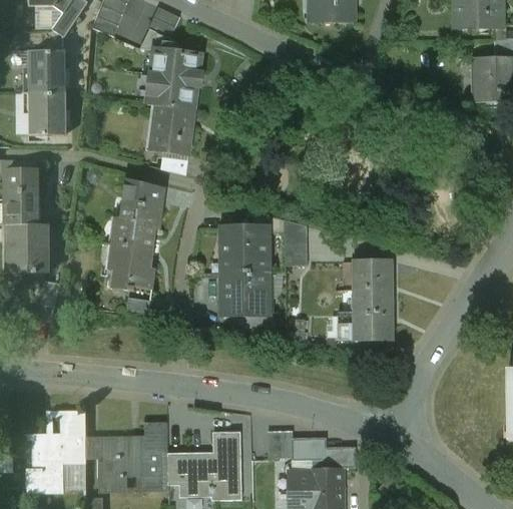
[(55,0),(52,5),(62,12),(70,0),(55,0)]
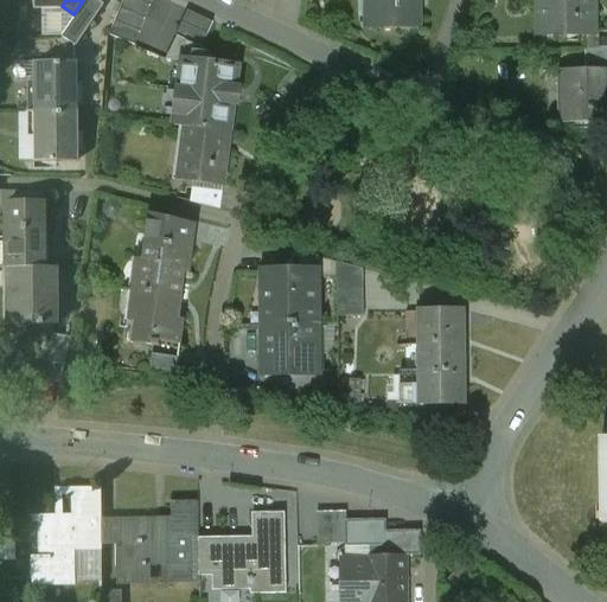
[(120,0),(108,32),(135,43),(152,0),(120,0)]
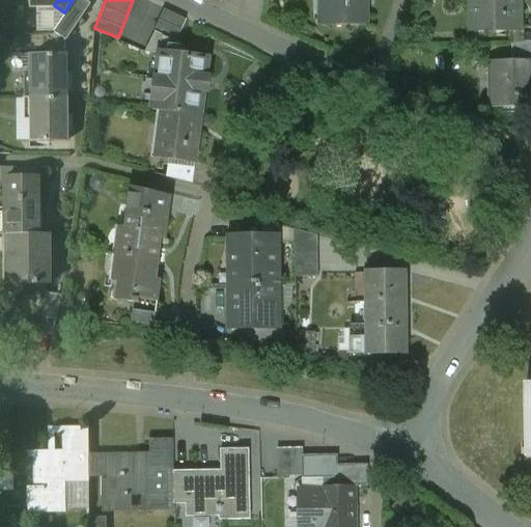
[(135,0),(120,35),(144,45),(162,1),(160,0),(135,0)]
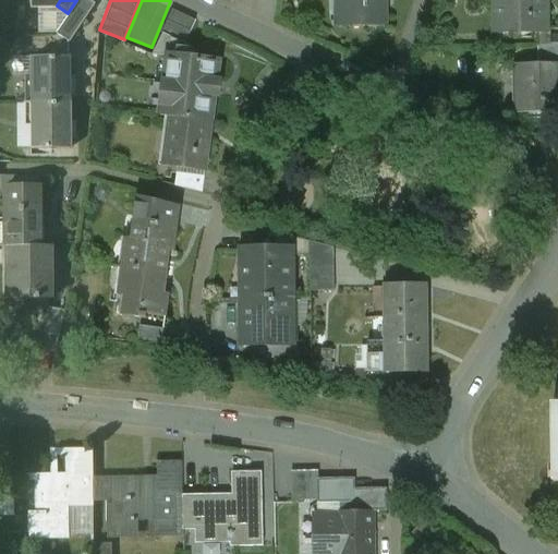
[(338,0),(338,24),(386,23),(385,0),(338,0)]
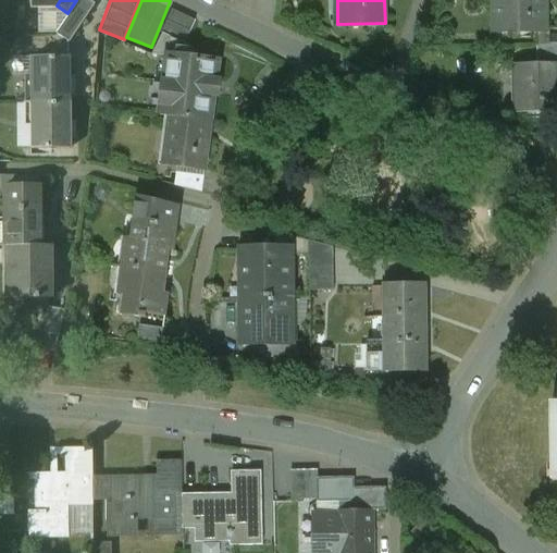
[(496,0),(496,2),(511,1),(511,29),(537,29),(544,28),(543,0),(496,0)]
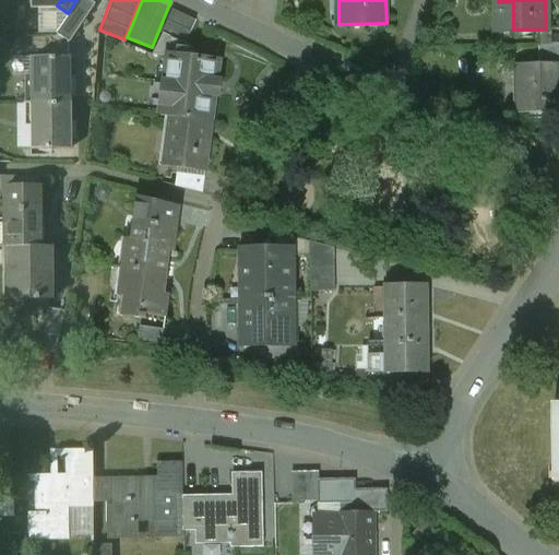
[(197,18),(174,7),(163,30),(165,31),(186,40),(187,40),(197,18)]
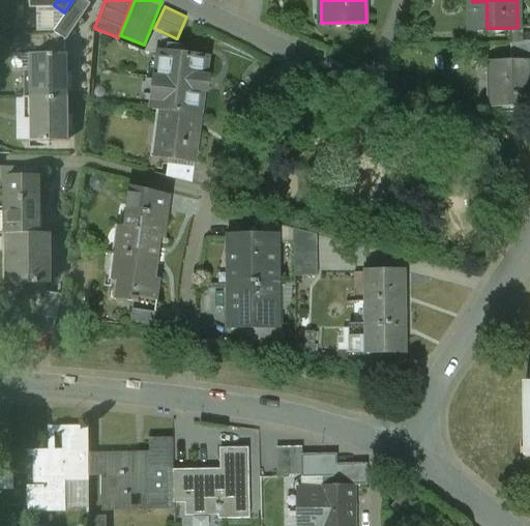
[(529,39),(529,27),(518,27),(511,28),(512,40),(529,39)]
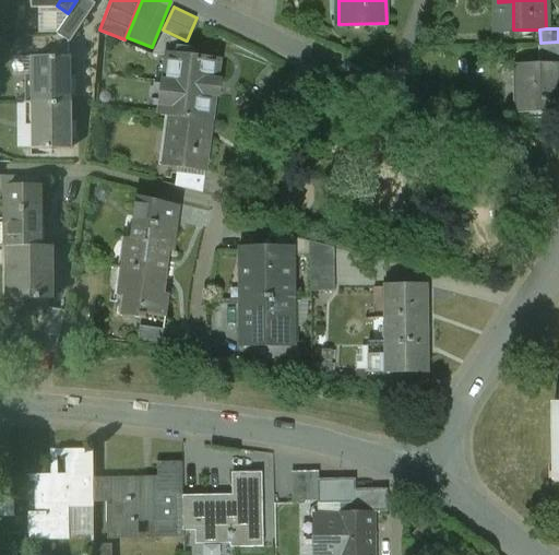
[(186,40),(165,31),(154,51),(169,54),(169,52),(193,56),(195,45),(187,40),(186,40)]
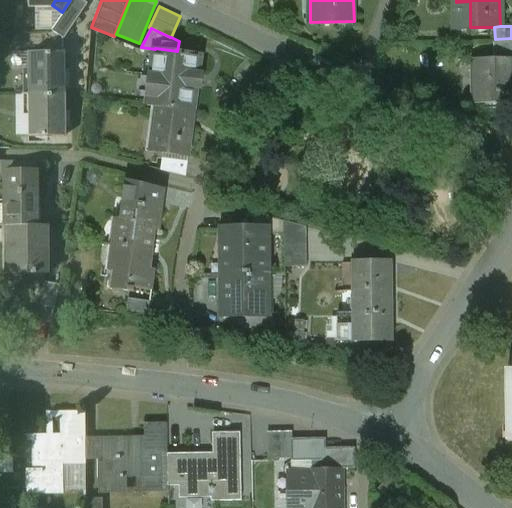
[(511,38),(495,39),(495,55),(473,56),(474,102),(511,100),(511,38)]
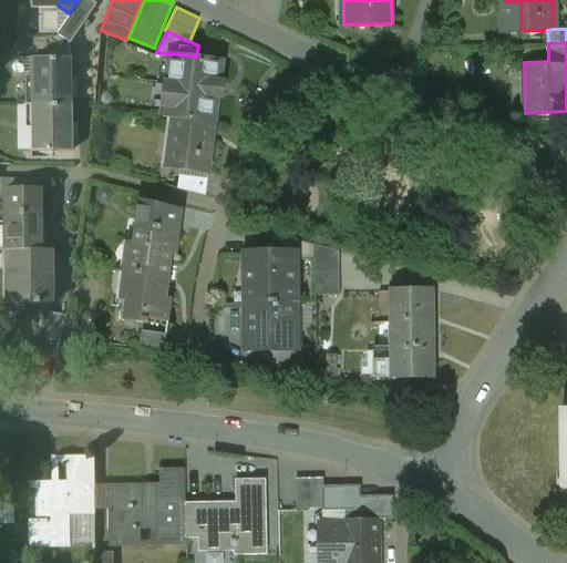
[(196,57),(172,53),(172,54),(164,115),(175,116),(216,122),(219,94),(224,95),(226,81),(222,80),(225,60),(196,57)]
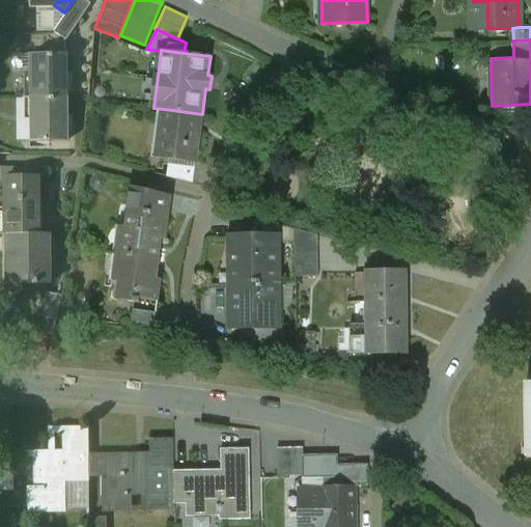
[(64,52),(27,53),(27,95),(64,95),(64,52)]
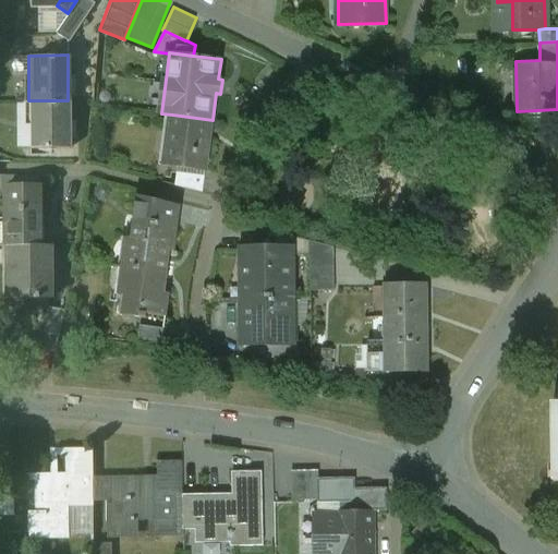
[(68,100),(28,100),(29,145),(69,145),(68,100)]
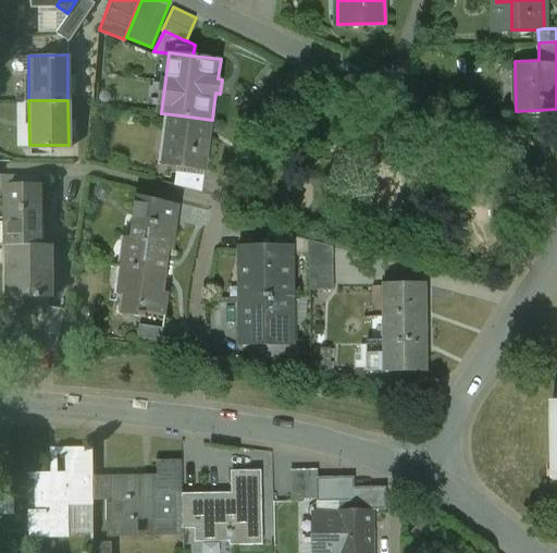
[(212,120),(172,114),(166,164),(207,169),(212,120)]
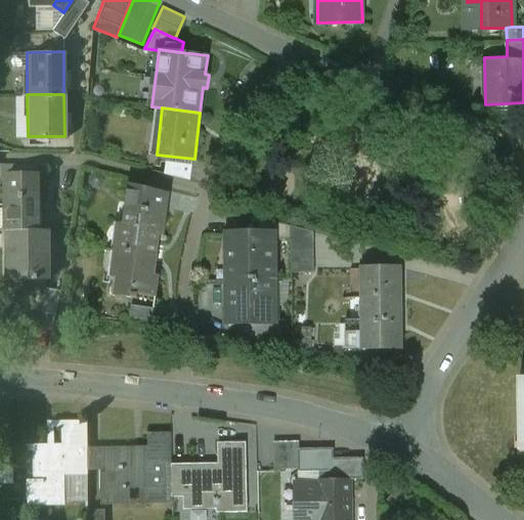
[(193,164),(167,161),(166,172),(191,179),(193,164)]
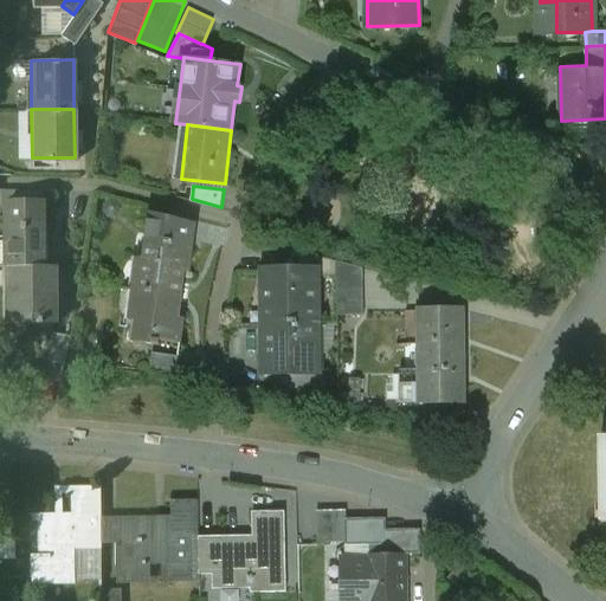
[(0,201),(0,220),(0,265),(10,265),(42,264),(42,201),(0,201)]
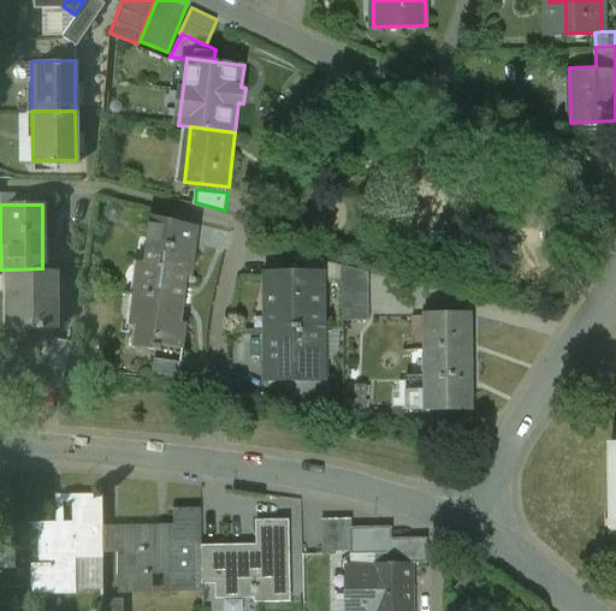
[(201,219),(175,212),(170,242),(178,243),(178,248),(197,250),(201,219)]
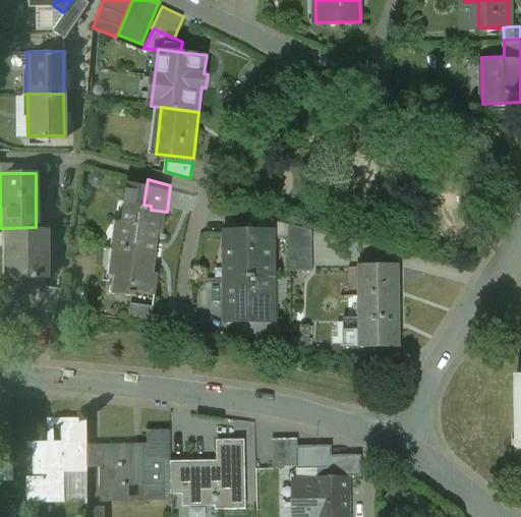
[(143,205),(127,203),(124,222),(122,221),(118,246),(158,251),(160,232),(164,233),(167,212),(151,210),(151,206),(143,205)]
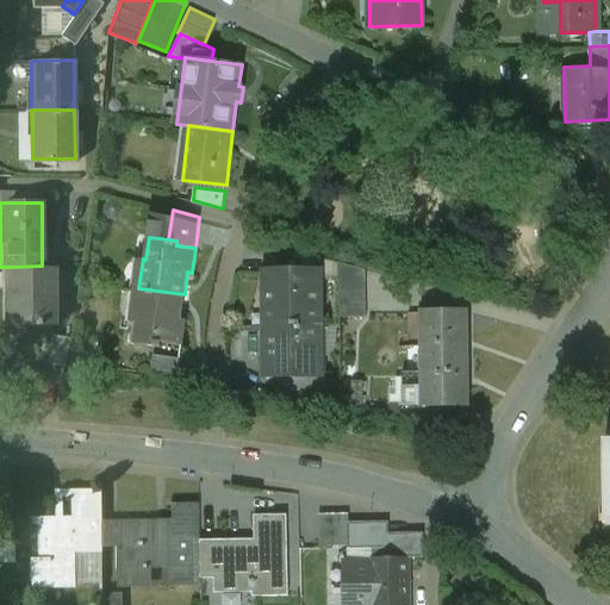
[(340,261),(287,247),(287,268),(322,268),(322,278),(340,278),(340,261)]
